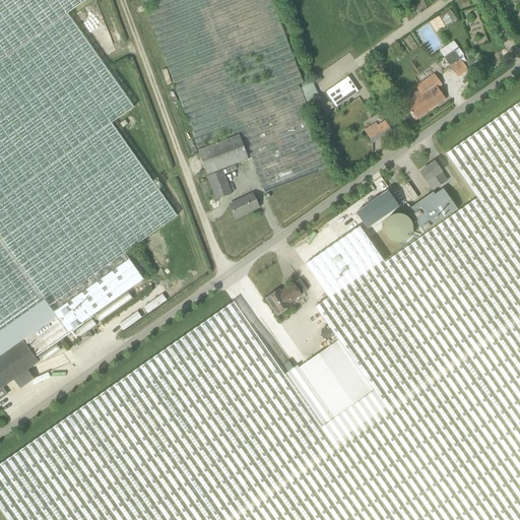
[(0,0),(0,331),(44,300),(56,318),(23,341),(35,356),(143,279),(124,253),(177,216),(111,123),(133,107),(67,13),(84,0),(0,0)]
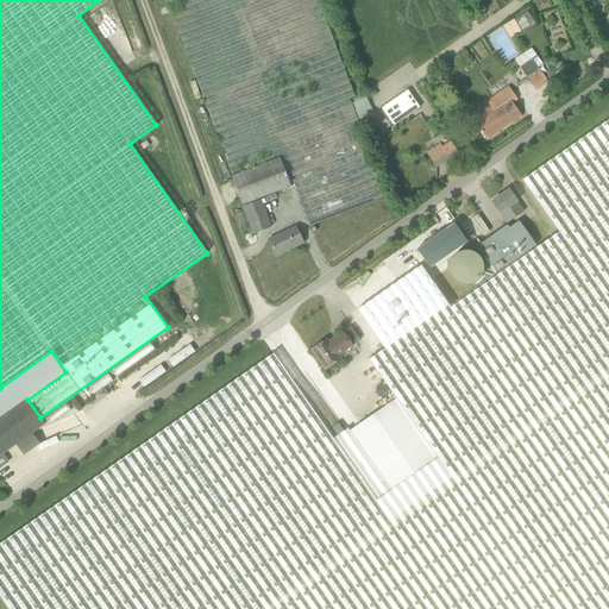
[(355,98),(316,0),(164,0),(233,176),(280,158),(290,187),(294,186),(309,226),(387,198),(350,99),(355,98)]
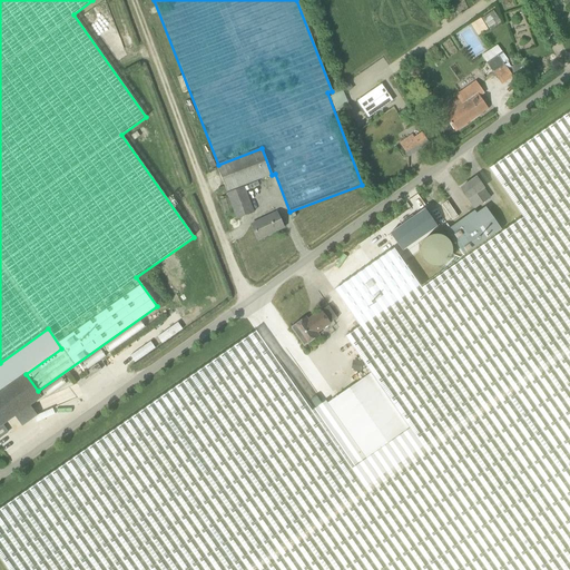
[(488,30),(501,22),(493,10),(481,18),(488,30)]
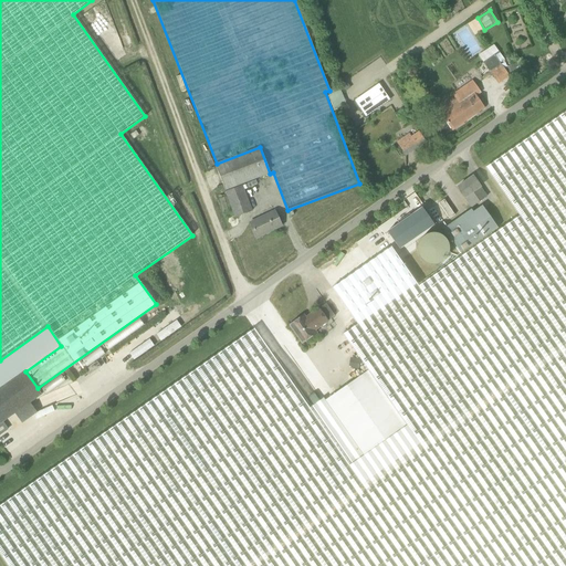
[(490,72),(501,64),(494,55),(483,63),(490,72)]
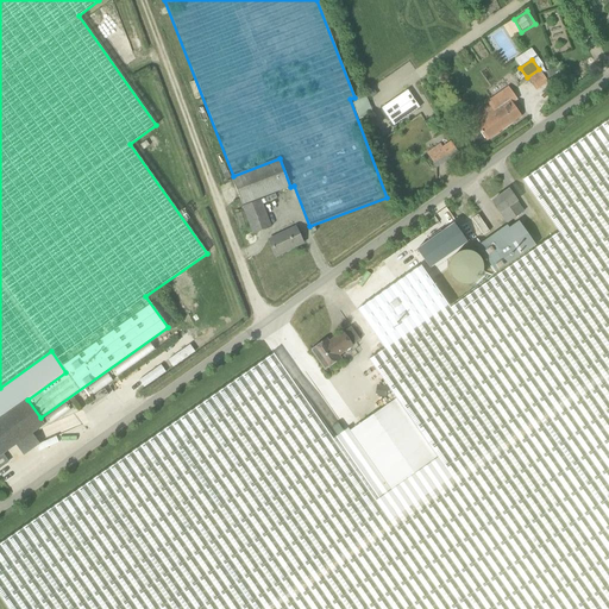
[(487,140),(521,117),(513,104),(513,102),(512,102),(510,101),(516,98),(509,87),(491,99),(494,102),(470,119),(477,129),(487,140)]
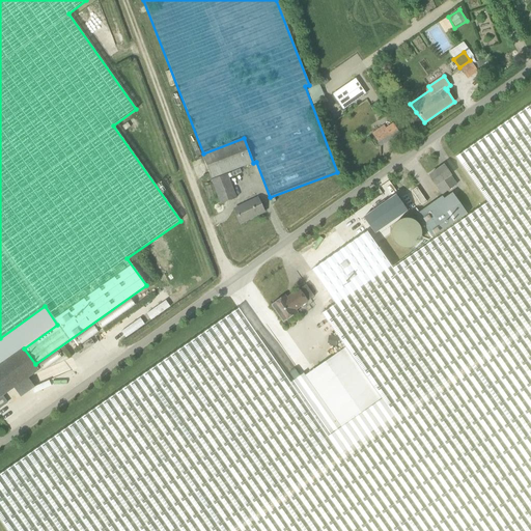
[(333,99),(342,112),(364,98),(354,84),(333,99)]
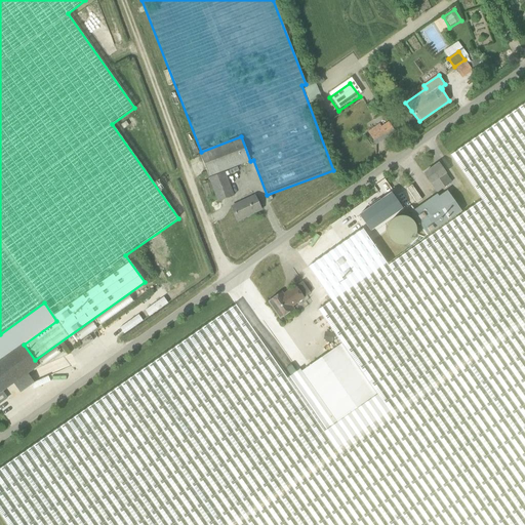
[(487,194),(474,203),(480,212),(524,277),(524,114),(462,158),(487,194)]
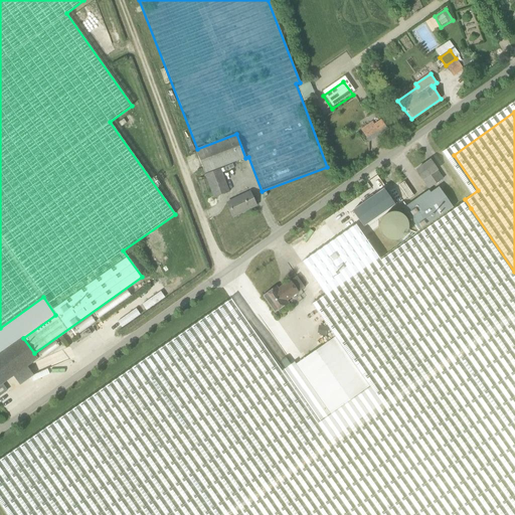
[(329,133),(323,119),(321,120),(321,119),(313,122),(319,136),(329,133)]
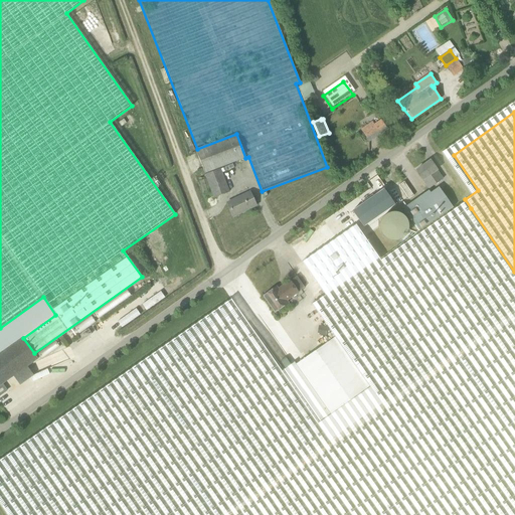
[(374,125),(372,122),(360,130),(369,142),(388,130),(381,120),(374,125)]
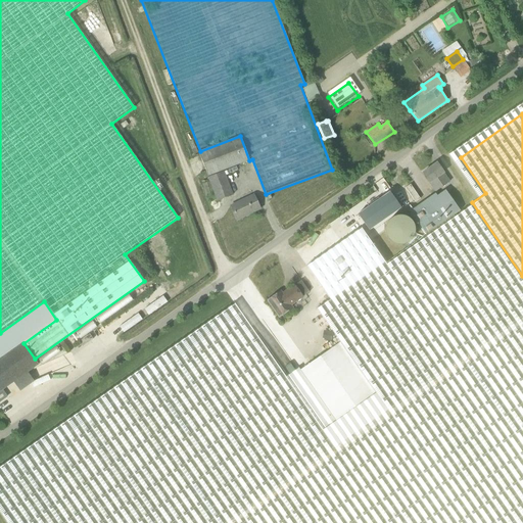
[(249,160),(240,136),(200,151),(198,151),(208,177),(249,161),(249,160)]
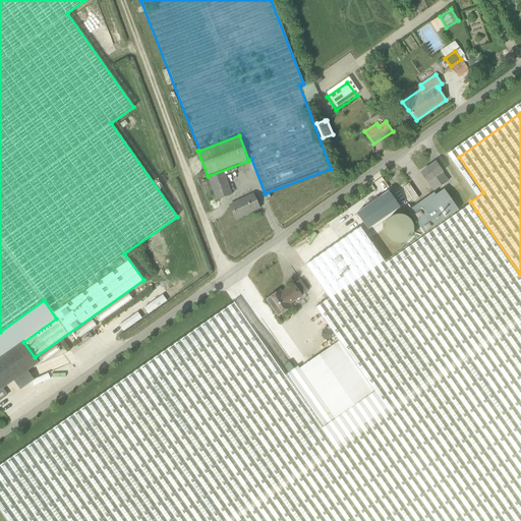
[(436,163),(421,172),(428,182),(435,191),(448,182),(442,173),(436,163)]
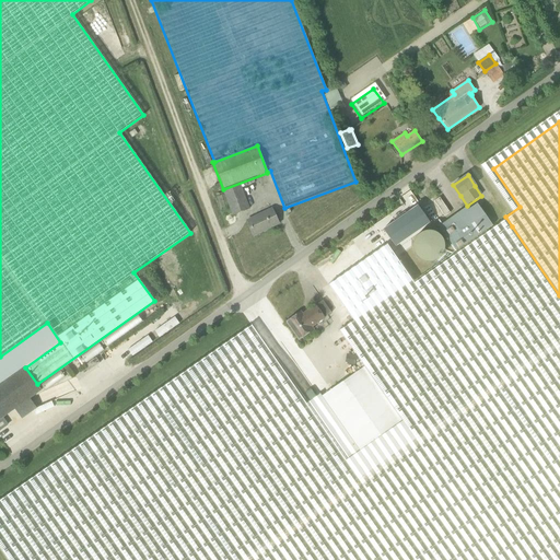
[(232,216),(249,209),(240,184),(222,190),(232,216)]
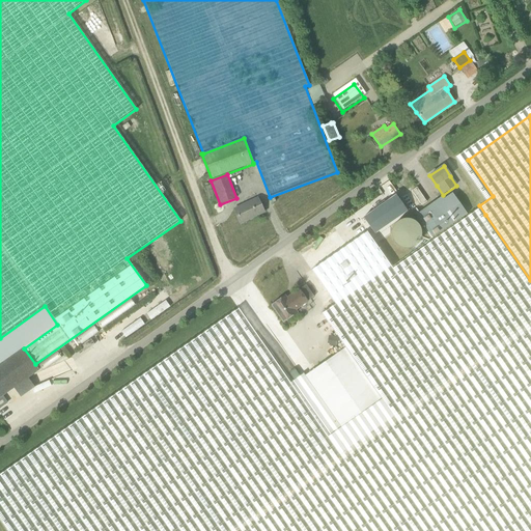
[(412,191),(421,205),(426,202),(416,188),(412,191)]
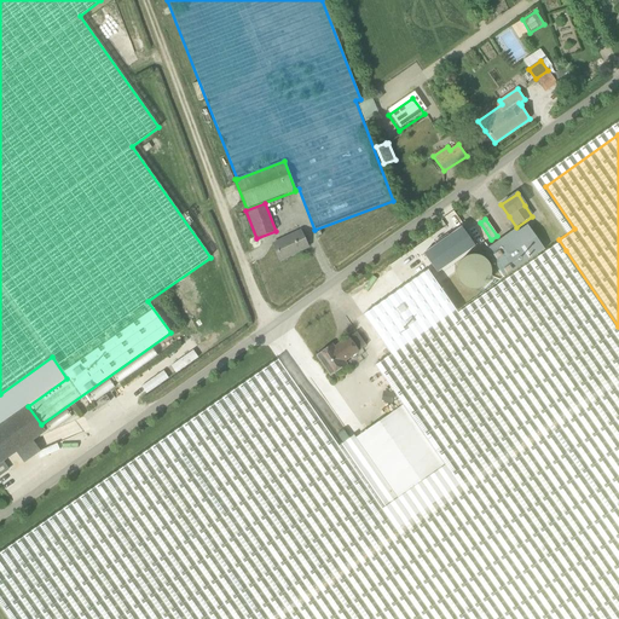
[(485,250),(503,278),(544,250),(527,226),(518,232),(515,230),(485,250)]
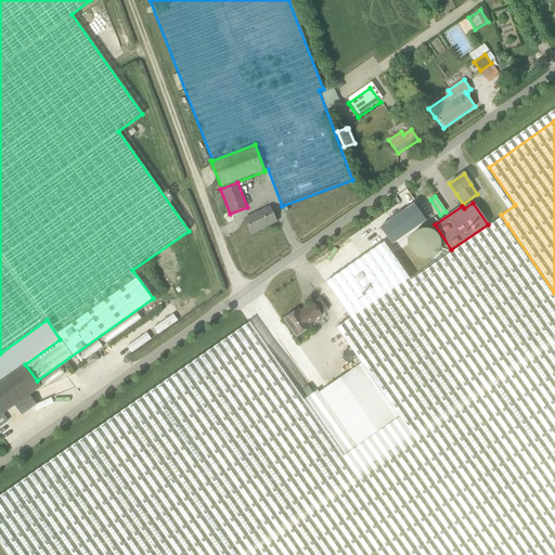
[(413,204),(379,228),(391,245),(425,221),(413,204)]
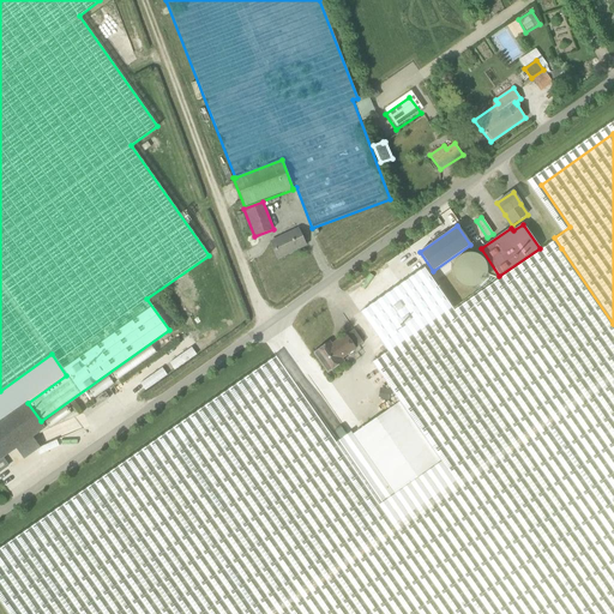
[(278,258),(305,246),(298,229),(271,242),(278,258)]
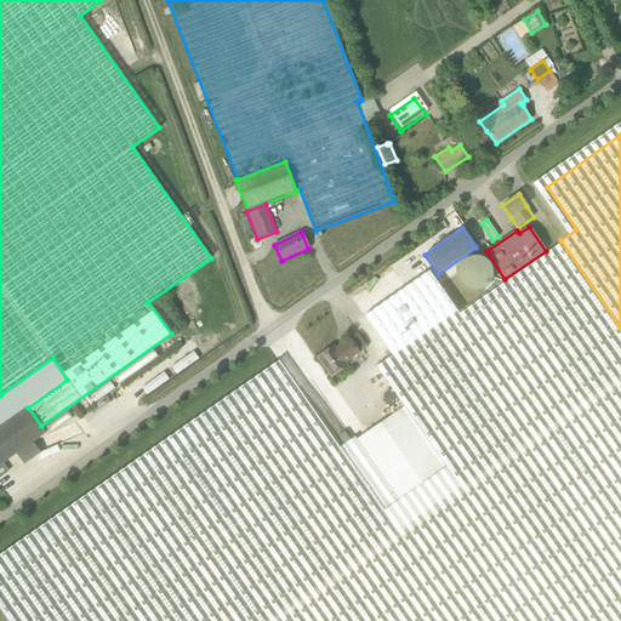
[(284,620),(417,528),(483,620),(531,620),(620,558),(620,328),(568,251),(560,240),(546,251),(505,279),(440,324),(377,368),(404,406),(357,439),(354,437),(339,449),(275,359),(261,370),(248,379),(0,551),(0,609),(7,620),(284,620)]
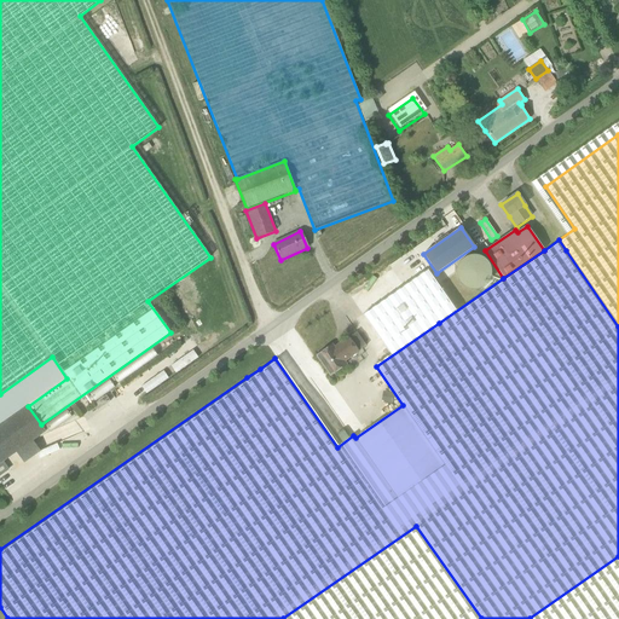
[(331,346),(317,356),(330,376),(346,365),(343,362),(358,352),(348,337),(334,348),(331,346)]
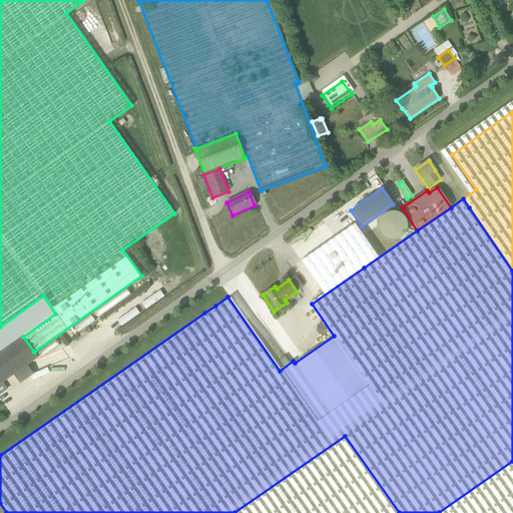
[(93,312),(96,316),(129,297),(126,292),(93,312)]
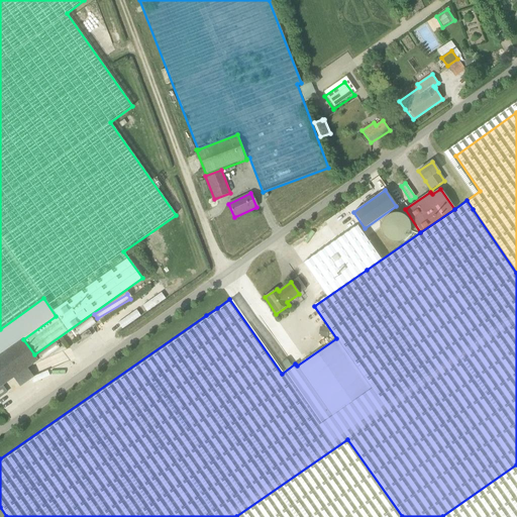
[(31,379),(26,369),(38,360),(34,354),(23,339),(56,316),(43,298),(0,329),(0,387),(13,378),(20,387),(31,379)]
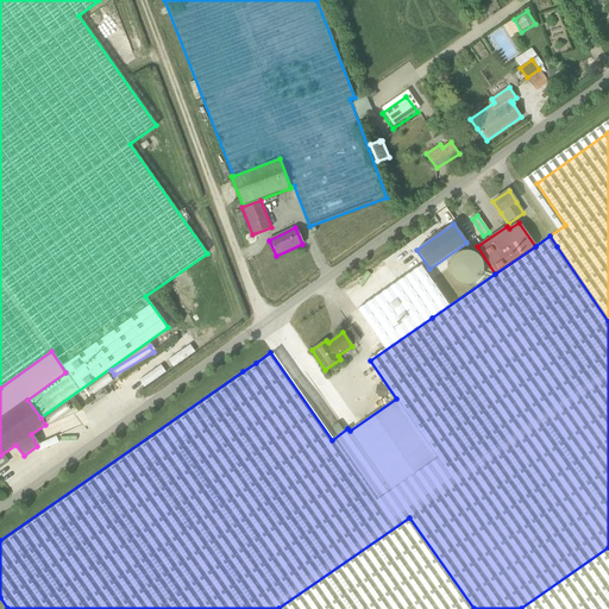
[(92,399),(96,405),(108,395),(105,389),(92,399)]
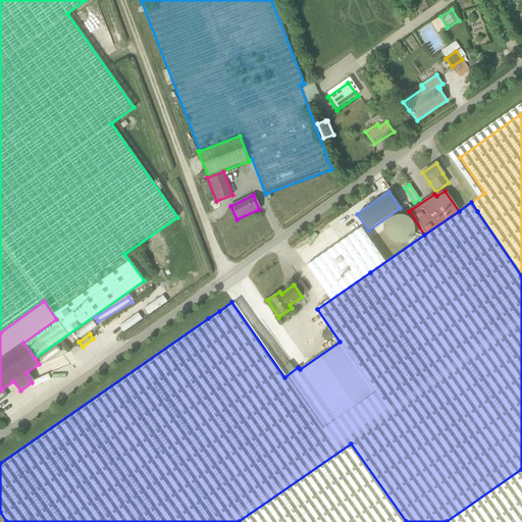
[(406,521),(351,444),(239,521),(406,521)]
